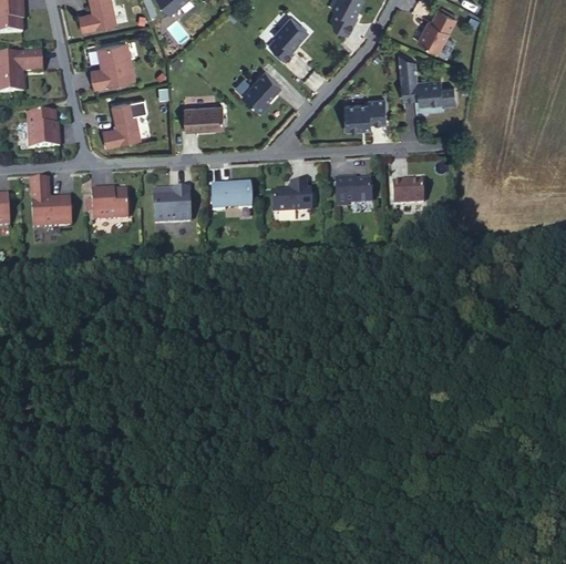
[(0,30),(22,29),(21,8),(22,7),(21,0),(0,0),(0,30)]
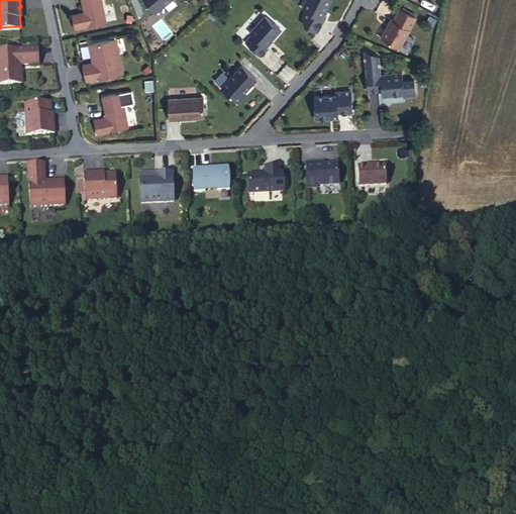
[(75,23),(106,17),(102,0),(82,0),(84,7),(72,9),(75,23)]
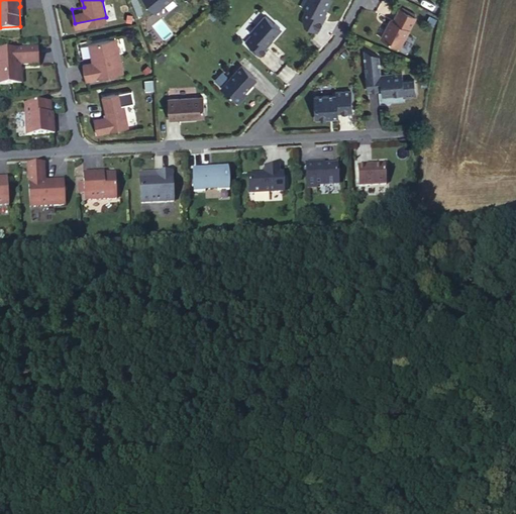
[(304,0),(302,4),(306,6),(302,13),(305,21),(317,27),(325,11),(323,10),(328,0),(304,0)]
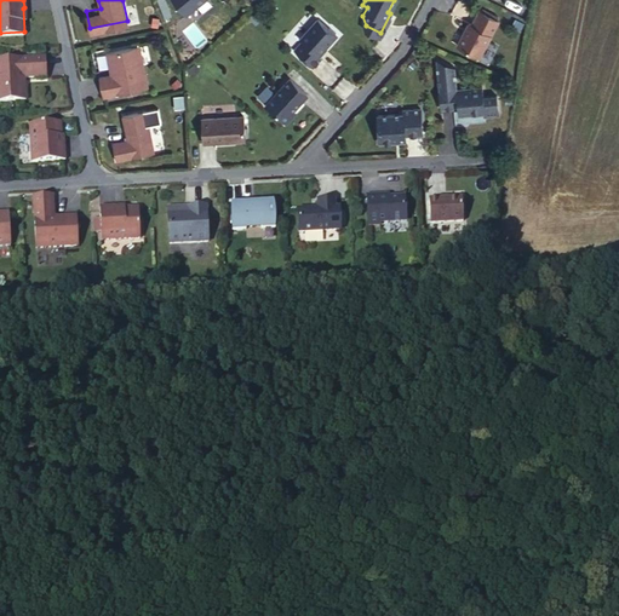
[(458,40),(480,52),(499,16),(480,5),(473,21),(469,18),(458,40)]
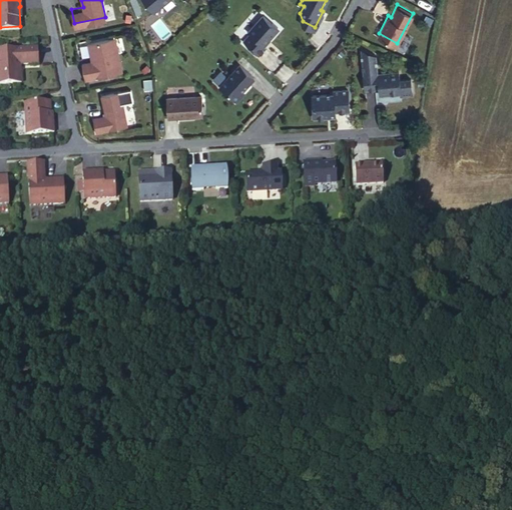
[(243,36),(259,50),(267,42),(264,40),(279,25),(279,22),(274,17),(271,18),(264,11),(248,26),(250,28),(243,36)]
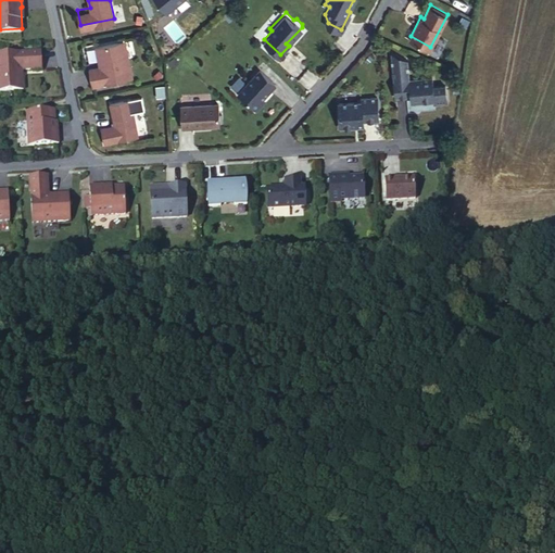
[(88,65),(92,84),(133,75),(128,54),(124,55),(120,37),(95,42),(99,63),(88,65)]
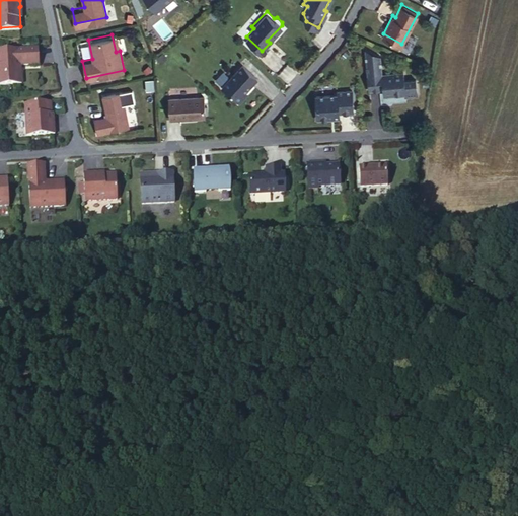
[(367,68),(368,86),(381,85),(382,91),(392,90),(392,92),(401,91),(401,90),(403,90),(403,94),(416,93),(415,76),(403,77),(402,68),(381,70),(381,67),(380,52),(365,44),(367,68)]
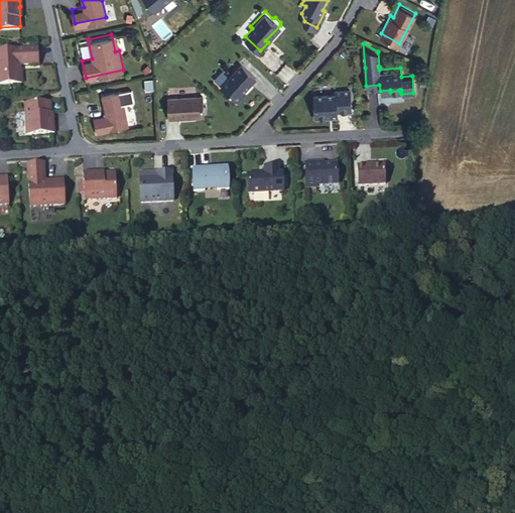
[(0,82),(20,82),(19,62),(38,61),(37,44),(0,46),(0,82)]
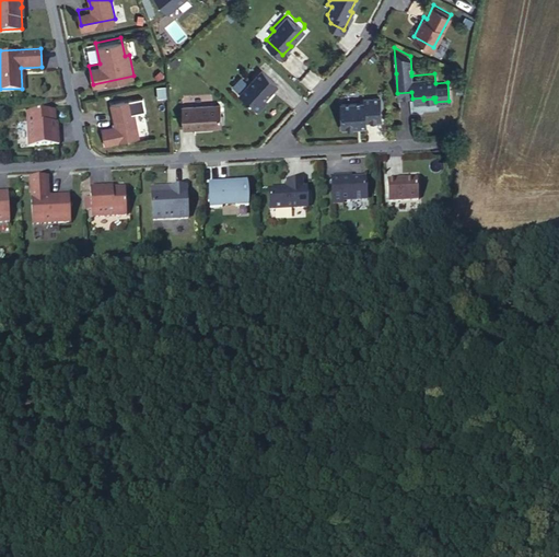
[(240,88),(257,103),(278,80),(261,65),(240,88)]
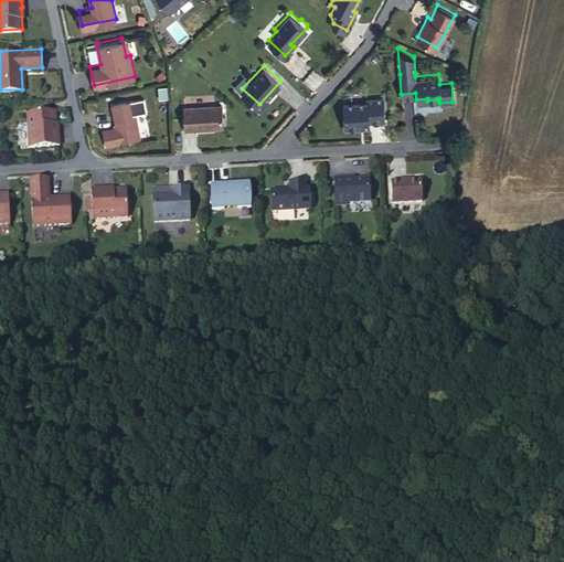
[(349,125),(370,123),(369,117),(385,117),(384,93),(368,94),(368,97),(344,99),(346,122),(349,125)]
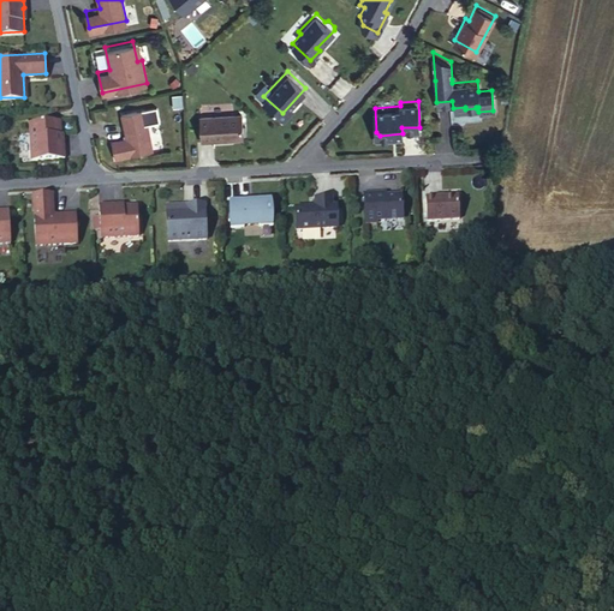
[(144,107),(121,112),(126,136),(111,139),(114,156),(153,148),(144,107)]
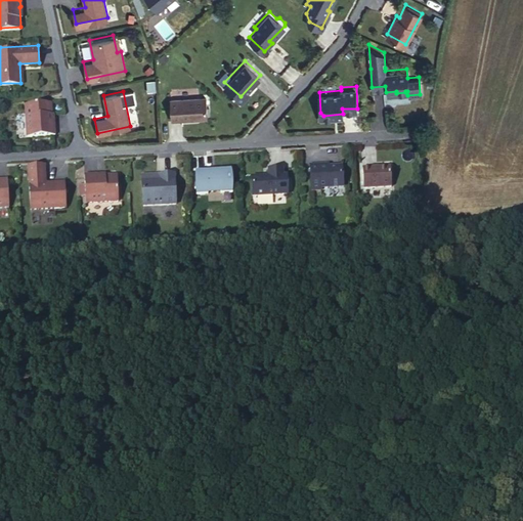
[(170,96),(172,118),(208,114),(206,93),(170,96)]
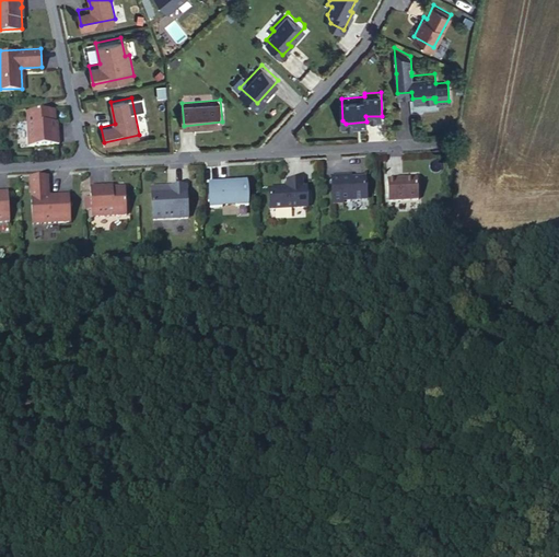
[(26,109),(27,144),(58,142),(57,128),(55,129),(54,107),(26,109)]
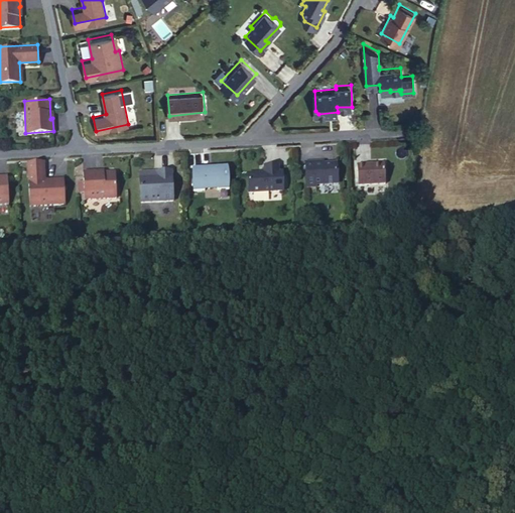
[(302,159),(304,184),(313,183),(313,181),(336,180),(334,160),(320,161),(320,158),(302,159)]
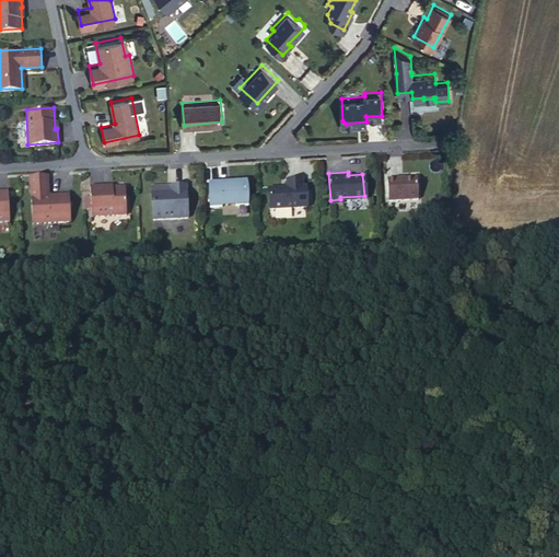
[(30,174),(32,222),(70,220),(68,193),(48,194),(47,173),(30,174)]
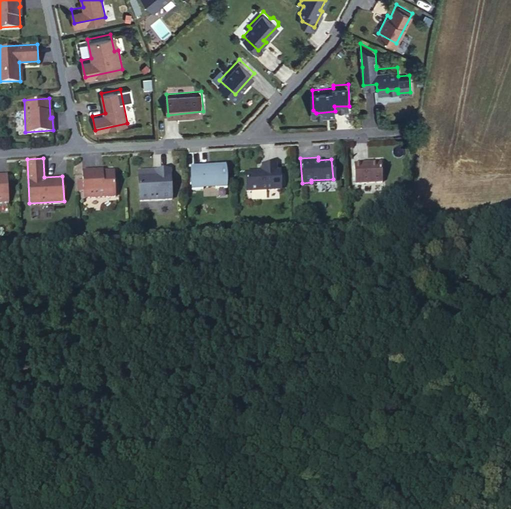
[(353,182),(380,180),(379,160),(352,161),(353,182)]
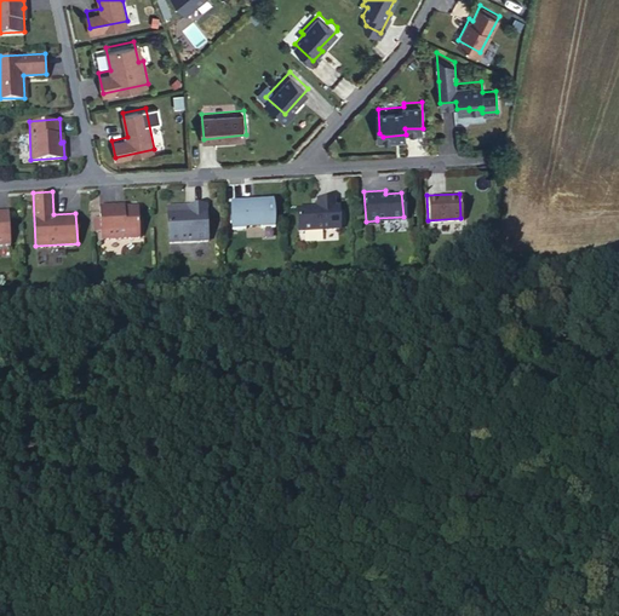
[(296,206),(297,229),(338,225),(337,203),(332,203),(332,195),(315,196),(316,205),(296,206)]
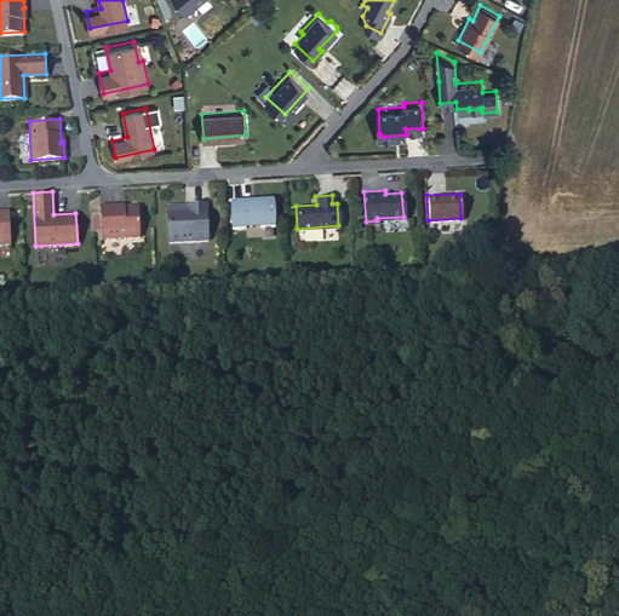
[(229,200),(230,226),(245,226),(245,224),(259,223),(259,225),(274,224),(271,197),(258,199),(258,201),(244,202),(244,200),(229,200)]
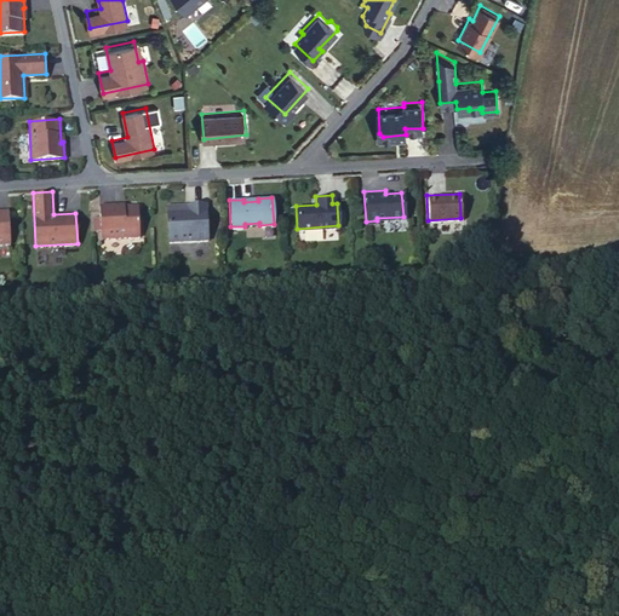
[(166,211),(168,241),(206,239),(205,202),(187,203),(187,208),(166,211)]
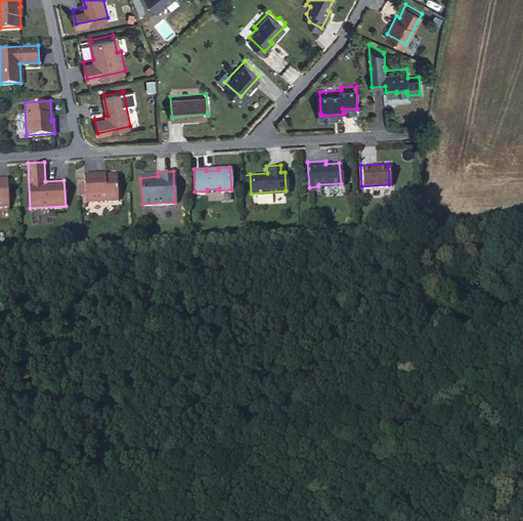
[(83,173),(85,201),(118,199),(116,173),(96,174),(96,172),(83,173)]
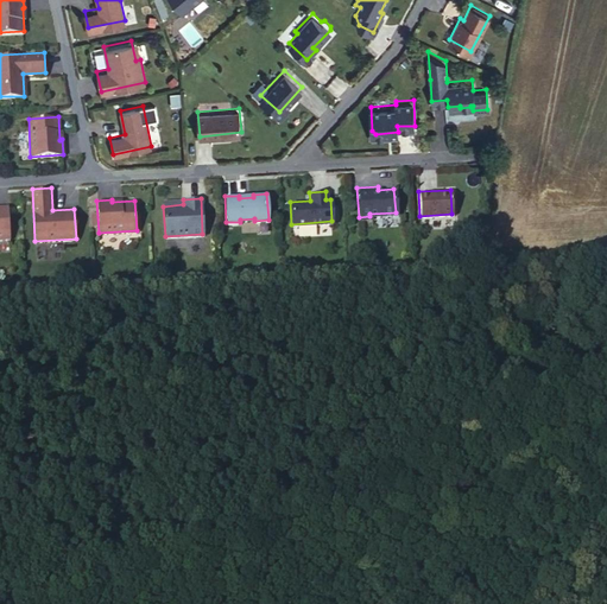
[(0,237),(10,237),(8,205),(0,204),(0,237)]
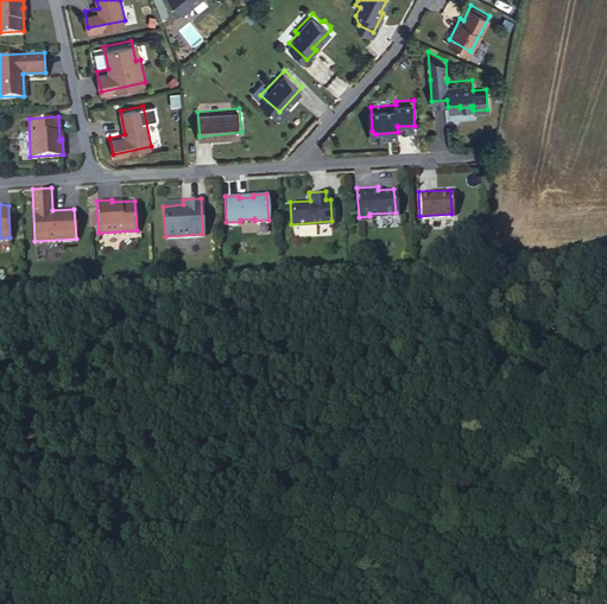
All buildings are outlined.
